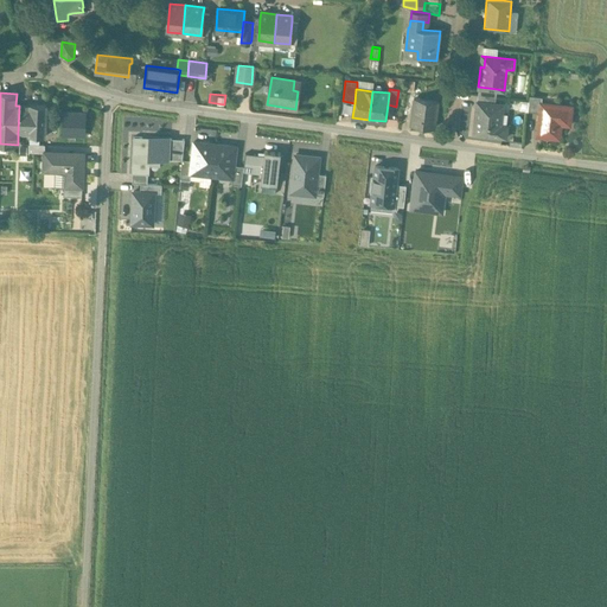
[(542,96),(530,95),(528,110),(538,112),(540,102),(541,102),(542,96)]
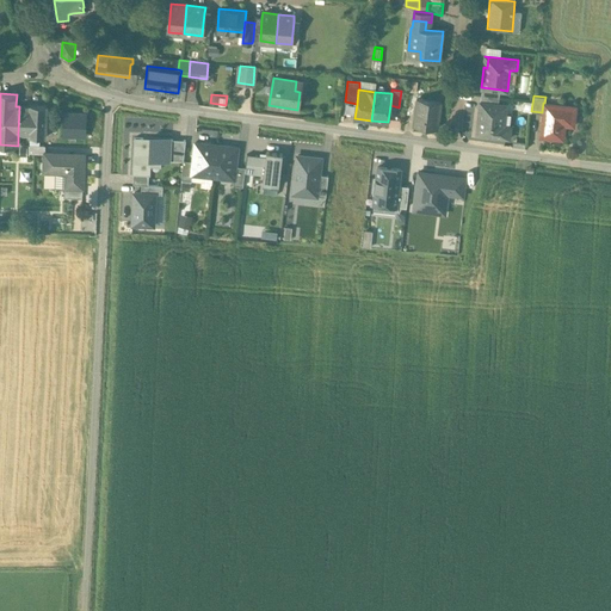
[(440,102),(417,99),(413,125),(437,129),(440,102)]
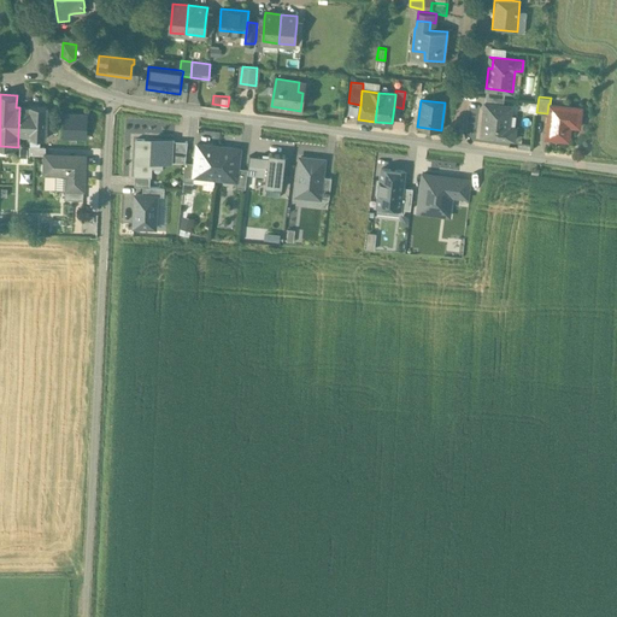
[(486,103),(485,103),(482,125),(486,125),(485,135),(481,134),(481,135),(513,139),(515,127),(509,127),(511,106),(503,105),(486,103)]
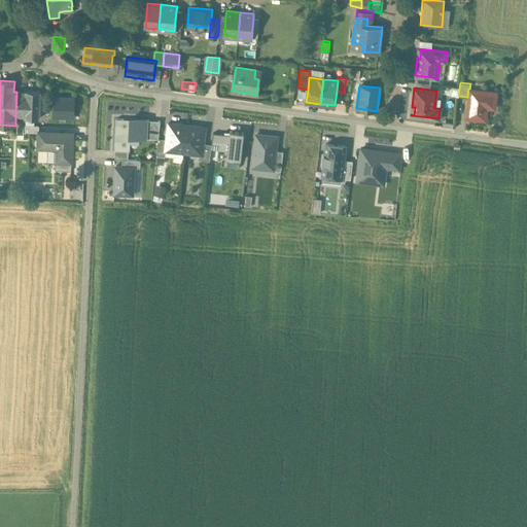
[(469,89),(468,89),(467,97),(465,117),(485,119),(487,103),(495,103),(496,92),(469,89)]
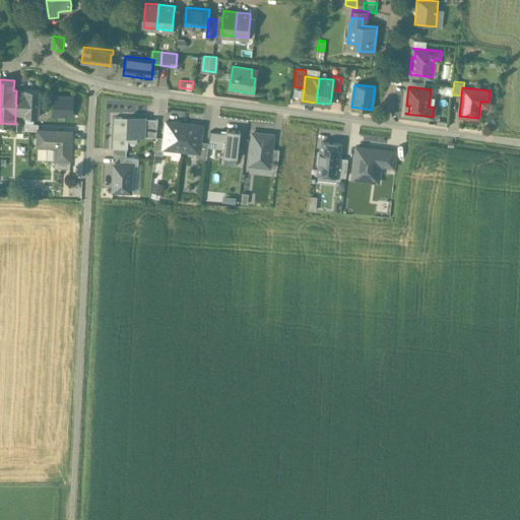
[(25,90),(24,114),(24,116),(39,117),(40,89),(25,89),(25,90)]
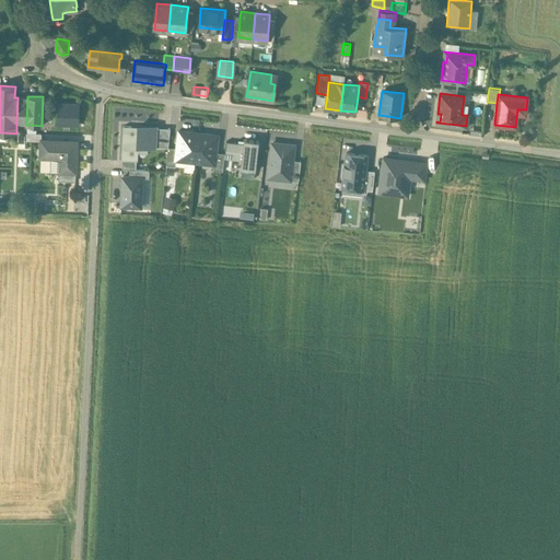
[(18,97),(16,123),(26,123),(27,97),(18,97)]
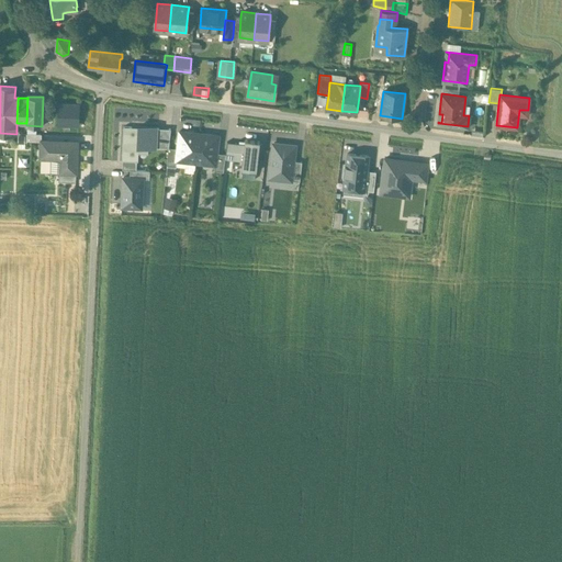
[(58,102),(58,124),(79,124),(79,103),(58,102)]
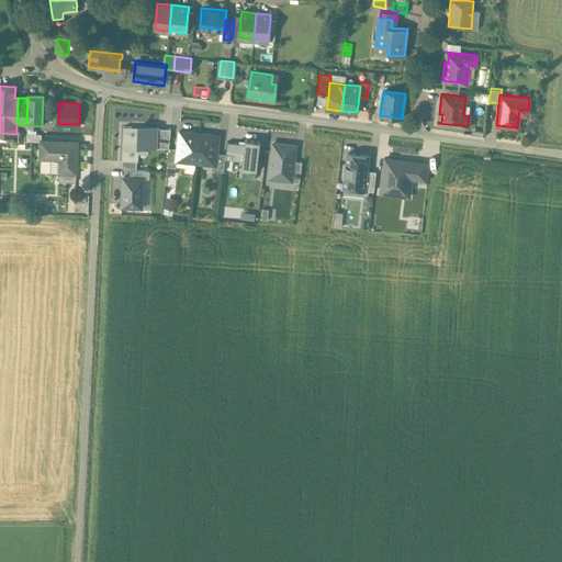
[(157,127),(138,126),(138,127),(123,126),(122,160),(123,160),(137,160),(138,160),(138,147),(156,147),(156,146),(157,127)]
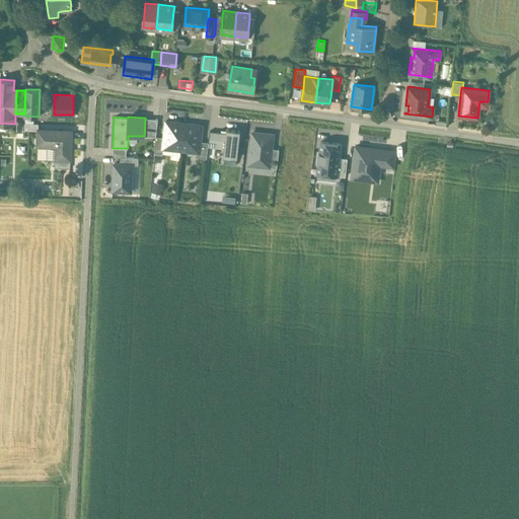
[(157,119),(145,118),(144,135),(156,136),(157,119)]
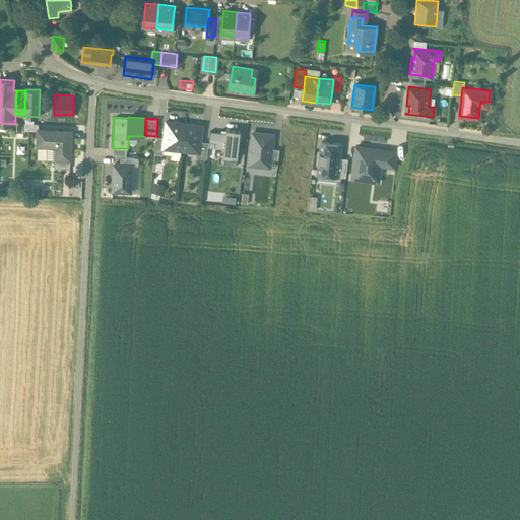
[(184,123),(166,121),(165,137),(164,145),(172,146),(172,149),(181,150),(184,123)]
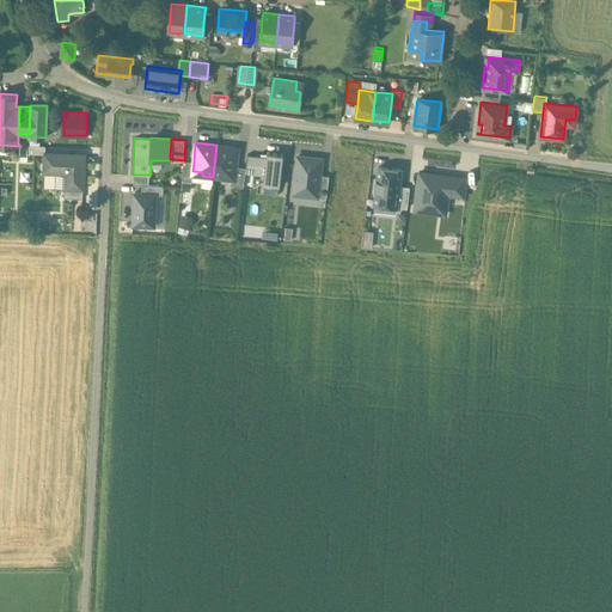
[(238,147),(216,145),(213,177),(224,178),(225,176),(234,177),(236,166),(238,147)]
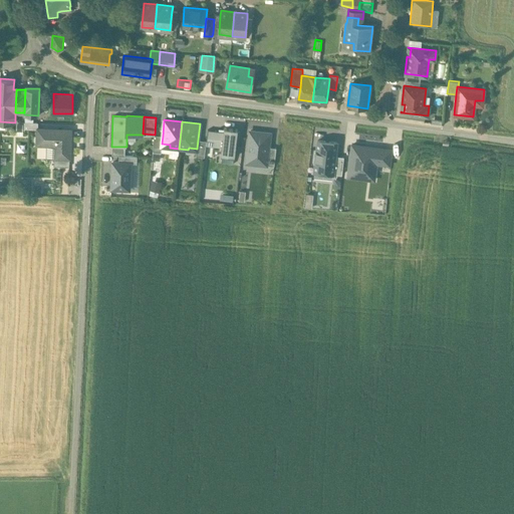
[(222,147),(221,156),(235,157),(238,129),(224,127),(223,132),(222,147)]
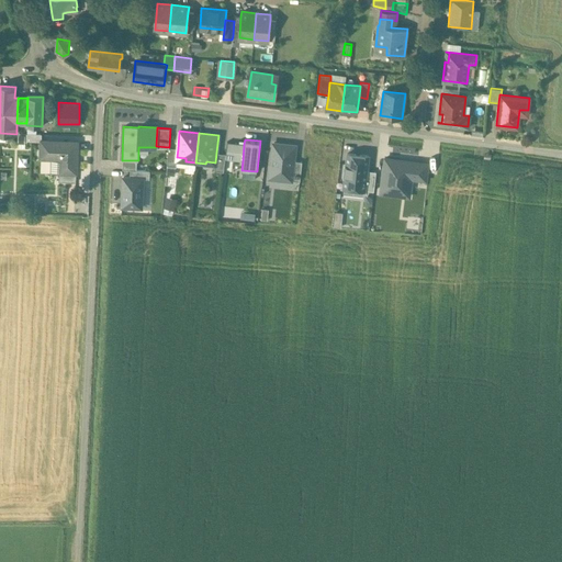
[(78,142),(42,141),(41,158),(59,158),(58,172),(77,173),(78,142)]
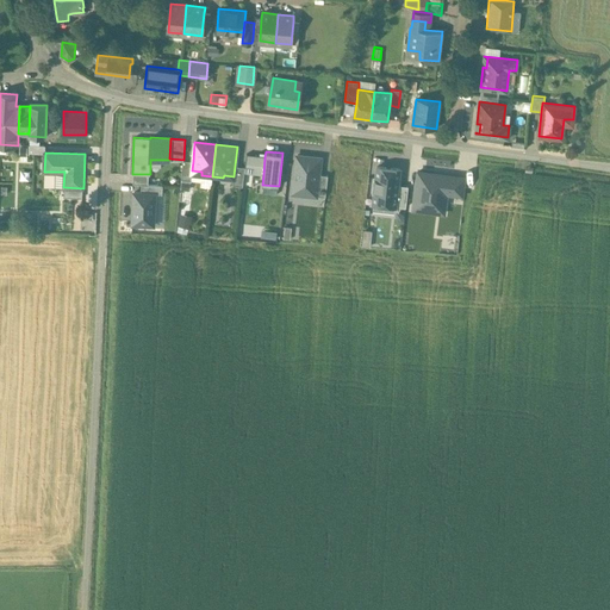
[(244,172),(263,174),(265,156),(247,154),(246,167),(244,172)]
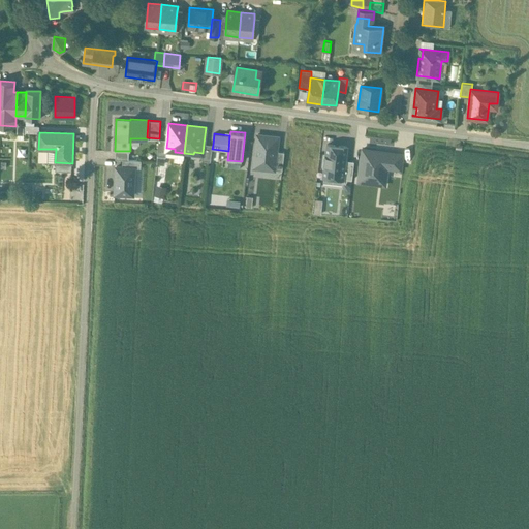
[(257,134),(253,167),(262,168),(262,164),(274,165),(276,151),(278,136),(257,134)]
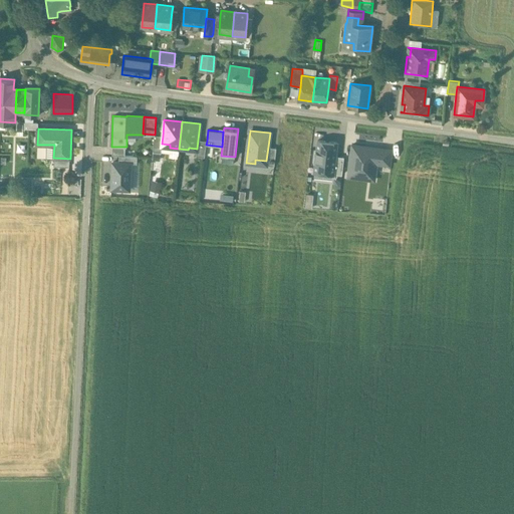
[(161,152),(162,144),(163,136),(155,135),(153,151),(161,152)]
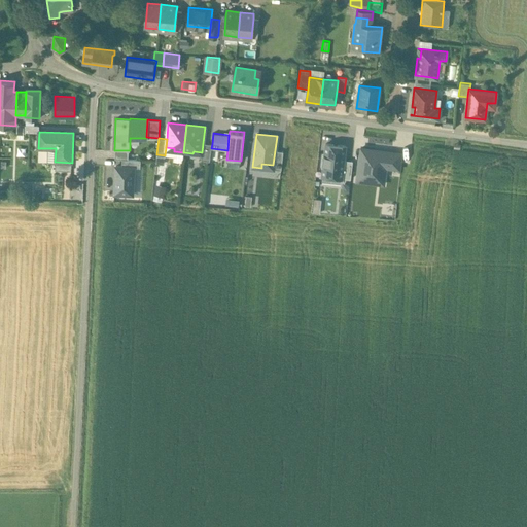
[(321,175),(343,177),(347,144),(325,142),(321,175)]
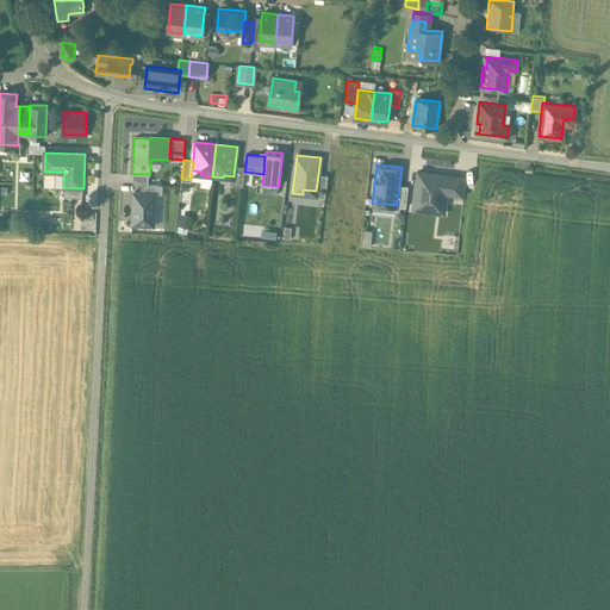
[(246,167),(235,166),(234,176),(232,185),(243,186),(244,172),(246,167)]
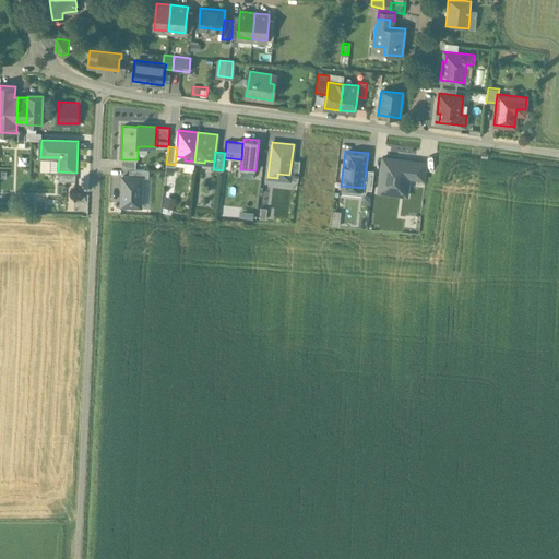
[(52,169),(52,158),(40,157),(40,168),(52,169)]
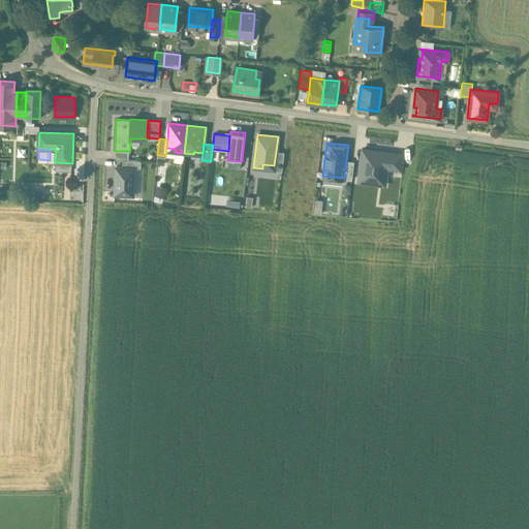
[(390,152),(362,149),(358,181),(385,185),(387,167),(390,152)]
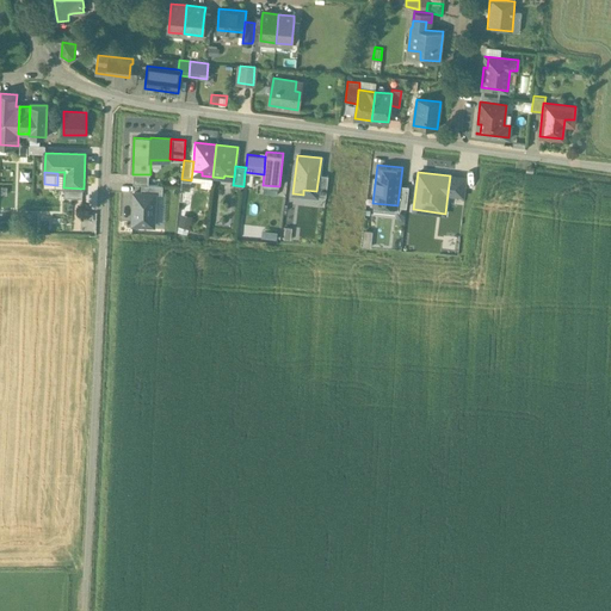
[(142,184),(148,185),(149,174),(134,174),(134,184),(142,184)]
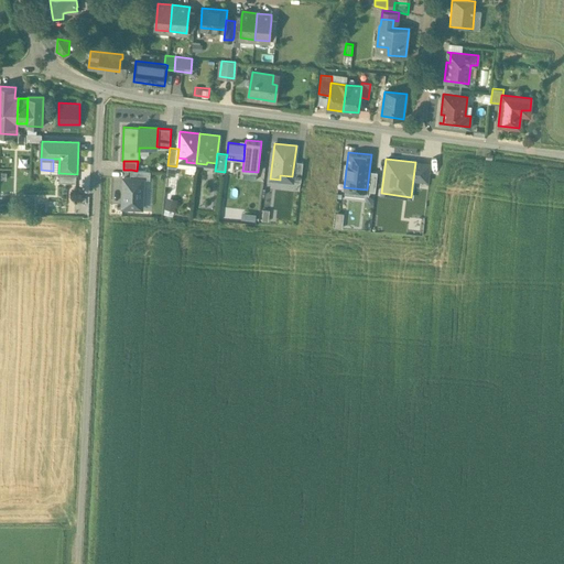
[(303,162),(294,161),(292,176),(292,181),(301,182),(303,162)]
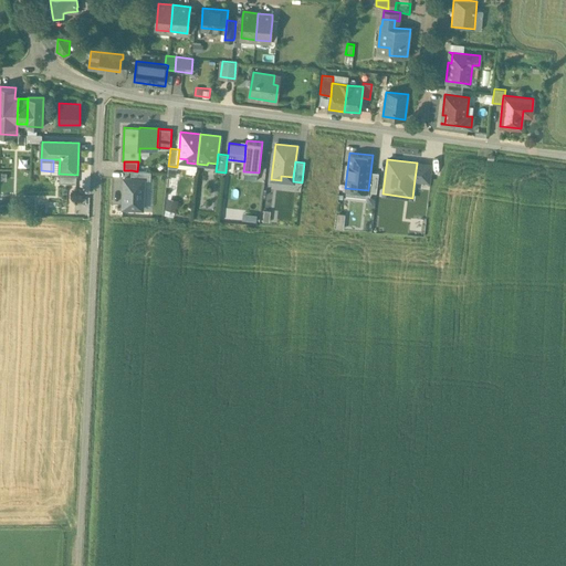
[(432,165),(417,163),(415,179),(430,181),(432,165)]
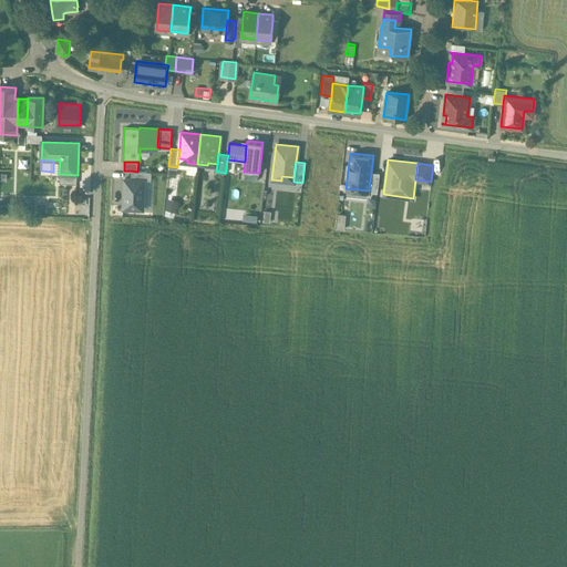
[(132,171),(131,178),(144,179),(151,181),(151,172),(137,172),(132,171)]
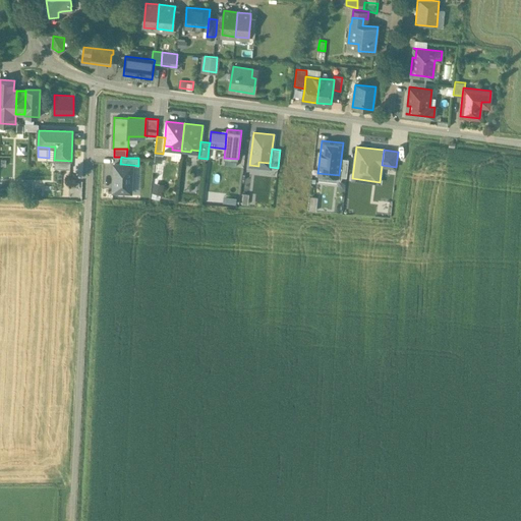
[(54,160),(54,169),(70,169),(71,161),(54,160)]
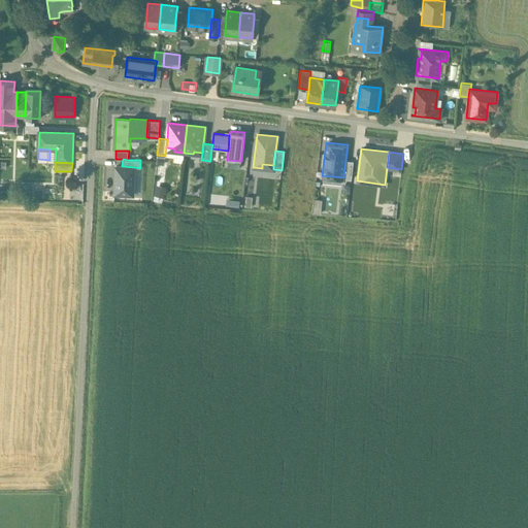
[(122,166),(116,166),(114,194),(133,195),(134,167),(122,166)]
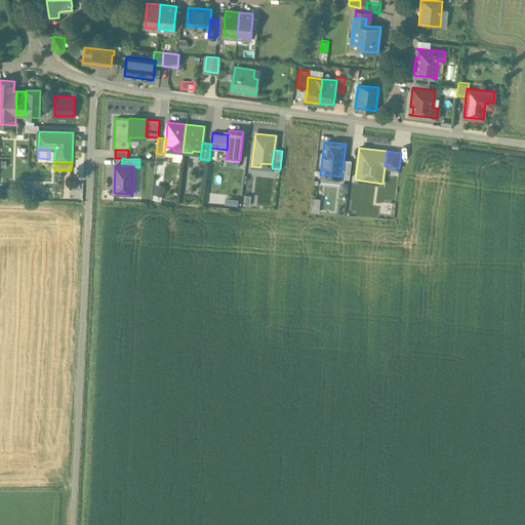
[(164,186),(157,184),(154,194),(162,196),(164,186)]
